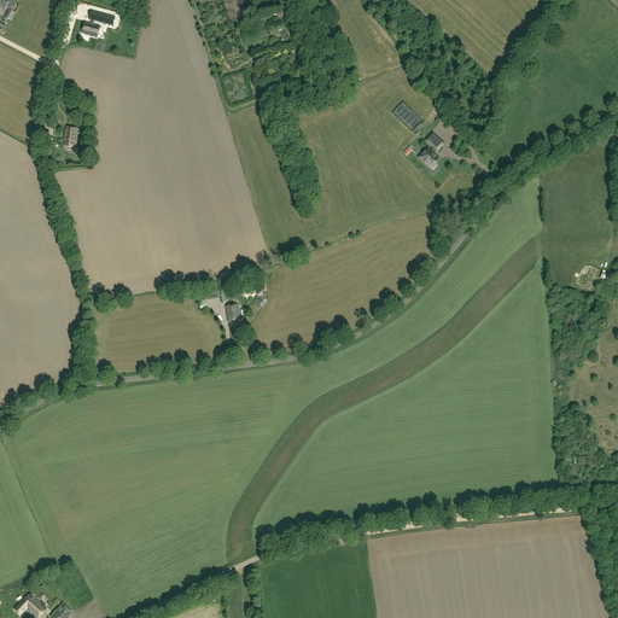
[(11,0),(9,0),(0,0),(0,4),(11,10),(15,3),(10,1),(11,0)]
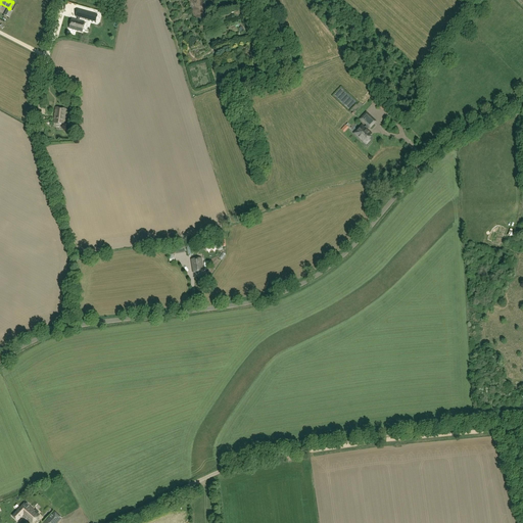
[(12,11),(7,9),(4,15),(9,17),(12,11)]
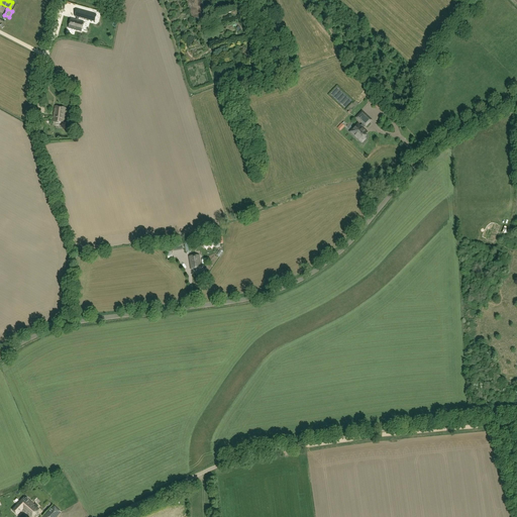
[(71,18),(69,28),(81,32),(84,22),(78,20),(79,17),(95,22),(97,15),(77,9),(75,16),(77,17),(77,20),(71,18)]
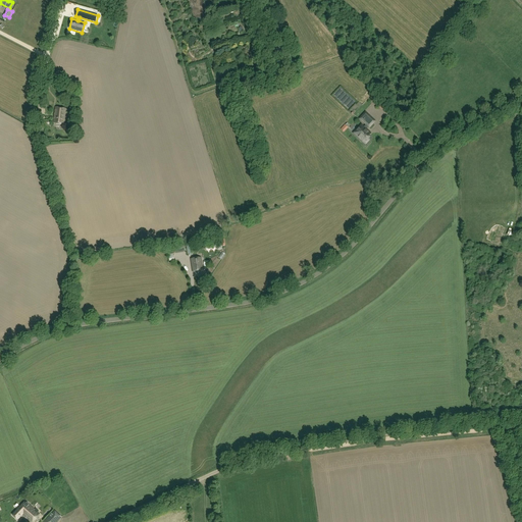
[(384,106),(378,99),(375,102),(381,109),(384,106)]
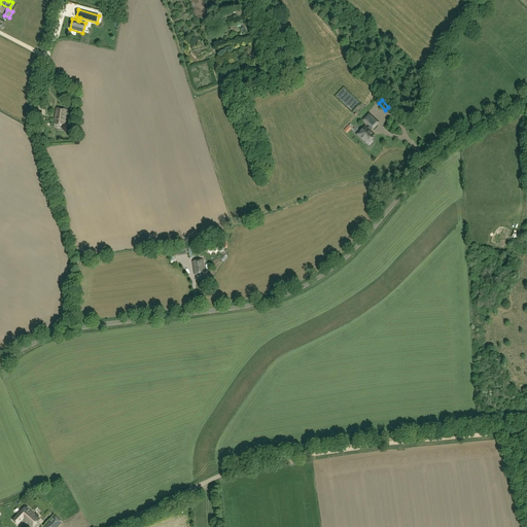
[(67,110),(56,108),(54,125),(64,127),(67,110)]
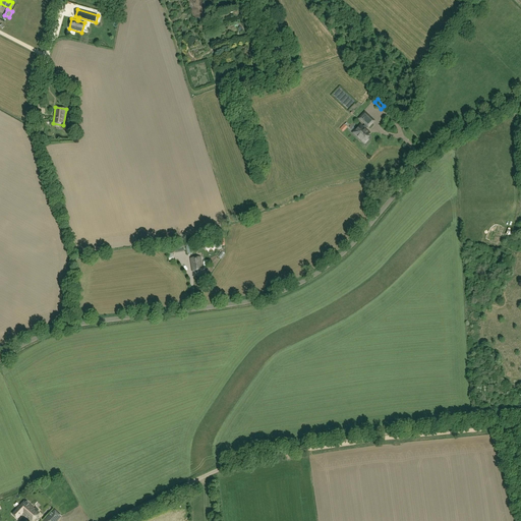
[(365,128),(367,126),(368,127),(374,121),(365,112),(359,119),(365,125),(362,128),(360,126),(355,132),(358,135),(357,137),(364,143),(368,139),(367,138),(369,136),(366,133),(368,131),(365,128)]
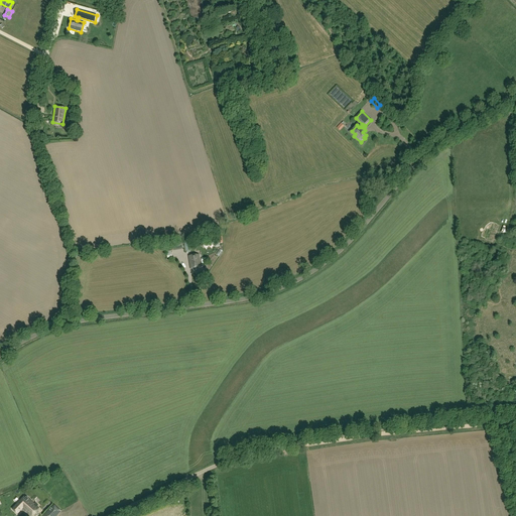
[(222,237),(219,237),(219,235),(216,236),(216,238),(214,238),(214,241),(203,242),(203,247),(216,245),(216,247),(220,247),(219,244),(223,243),(222,237)]
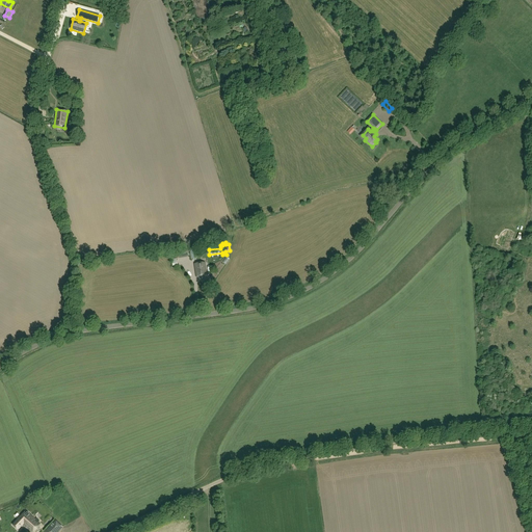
[(205,263),(194,264),(196,277),(207,276),(205,263)]
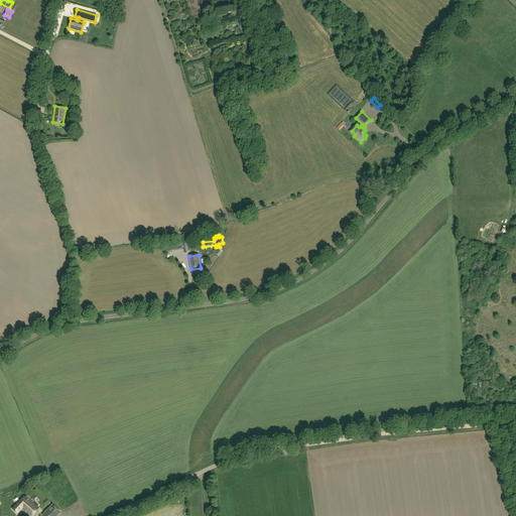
[(47,506),(58,498),(55,494),(44,502),(47,506)]
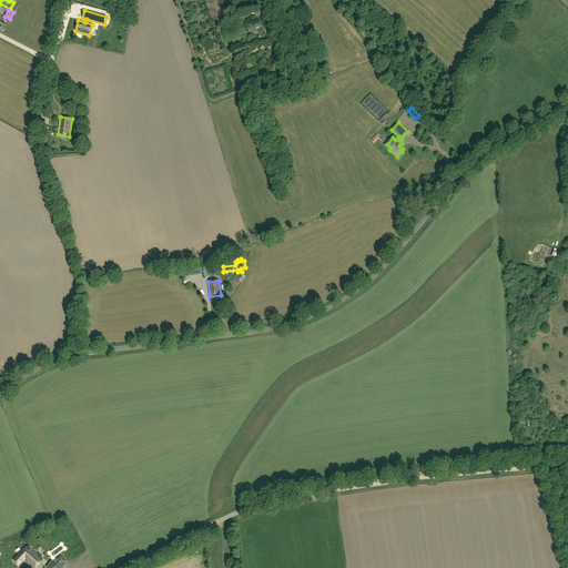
[(28,546),(13,560),(19,566),(24,560),(24,561),(26,560),(24,559),(32,550),(33,550),(28,546)]
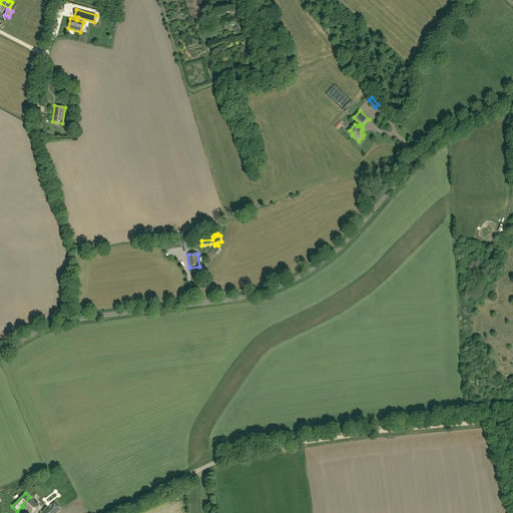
[(34,501),(30,497),(22,505),(23,506),(22,507),(28,512),(31,512),(39,506),(37,504),(38,503),(35,500),(34,501)]
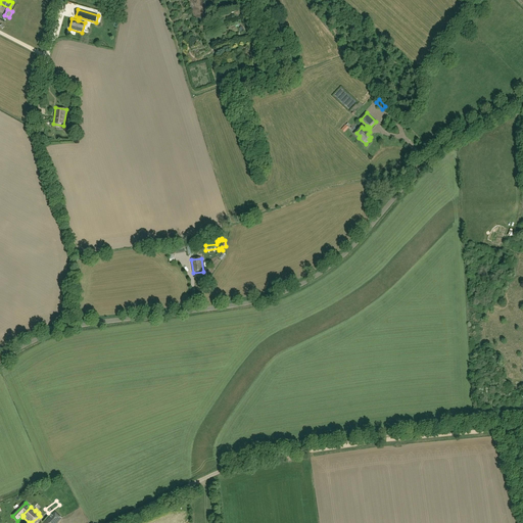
[(56,522),(61,519),(54,512),(44,522),(56,522)]
